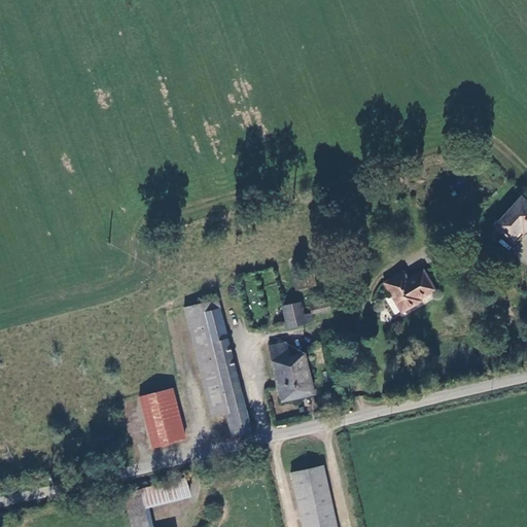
[(523,233),(526,227),(526,204),(520,198),(495,225),(511,240),(520,231),(523,233)]
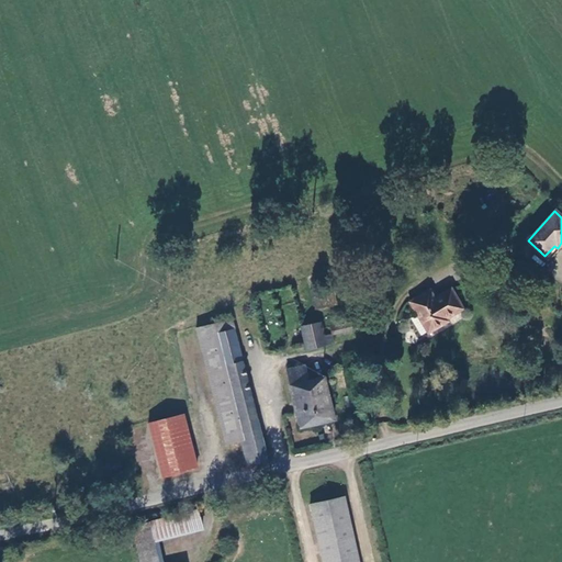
[(447,318),(463,308),(451,289),(435,299),(430,291),(411,302),(417,315),(411,318),(420,336),(427,333),(428,334),(449,322),(447,318)]
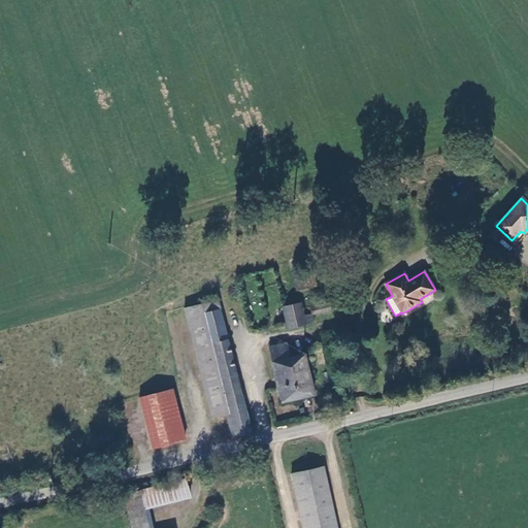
[(218,300),(199,304),(201,314),(220,309),(218,300)]
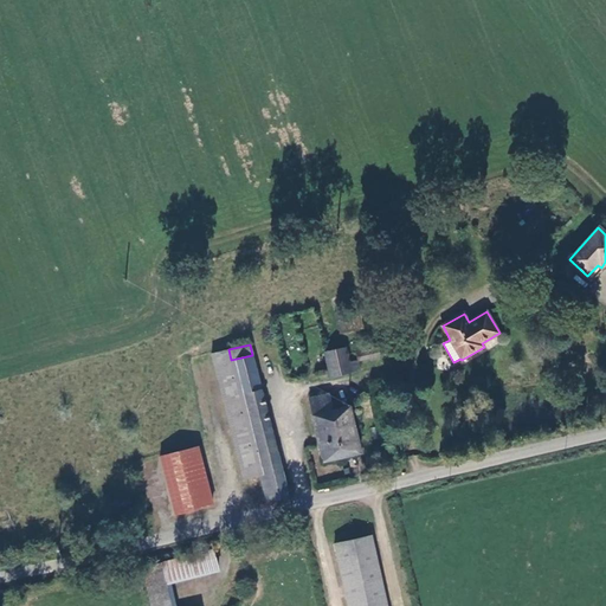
[(330,378),(359,371),(356,360),(350,362),(347,348),(324,353),(330,378)]
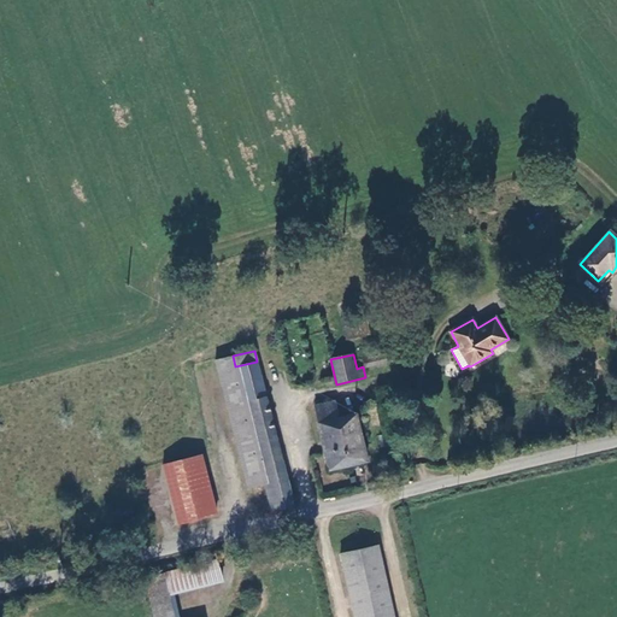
[(235,366),(233,356),(215,360),(247,487),(264,483),(271,510),(293,504),(257,362),(235,366)]
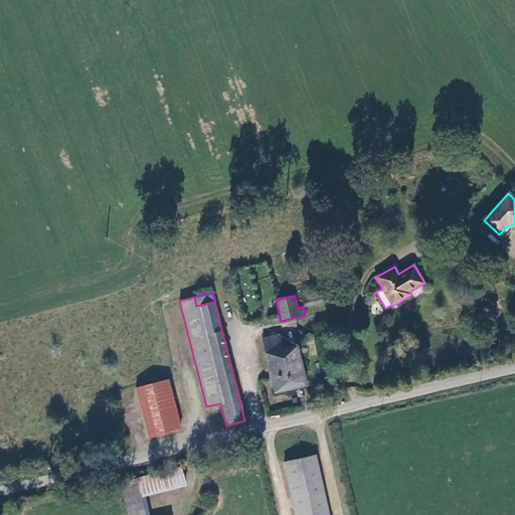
[(279,335),(263,340),(266,353),(283,349),(279,335)]
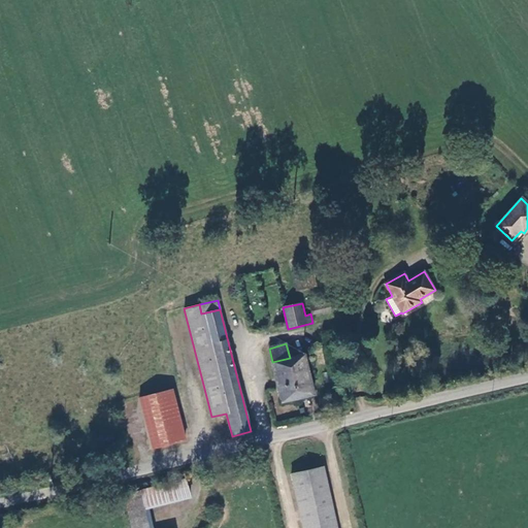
[(290,358),(272,362),(271,362),(281,402),(315,395),(304,355),(290,358)]
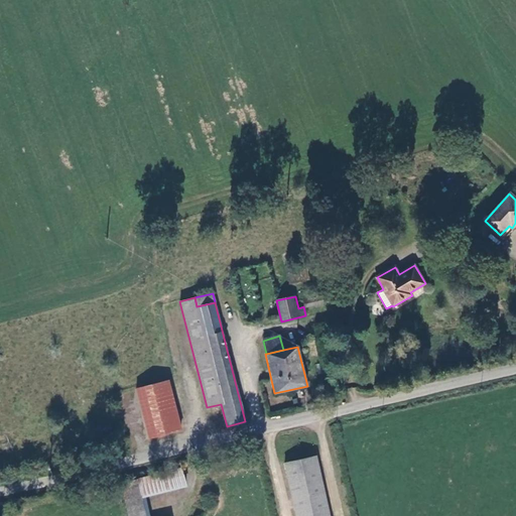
[(168,381),(136,389),(148,438),(180,430),(168,381)]
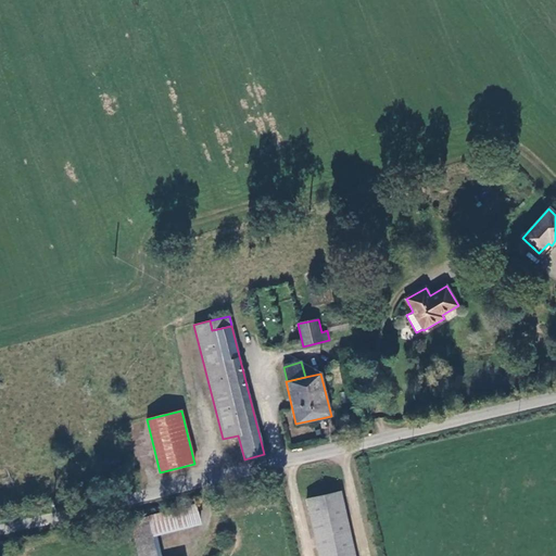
[(251,502),(262,498),(260,490),(249,493),(251,502)]
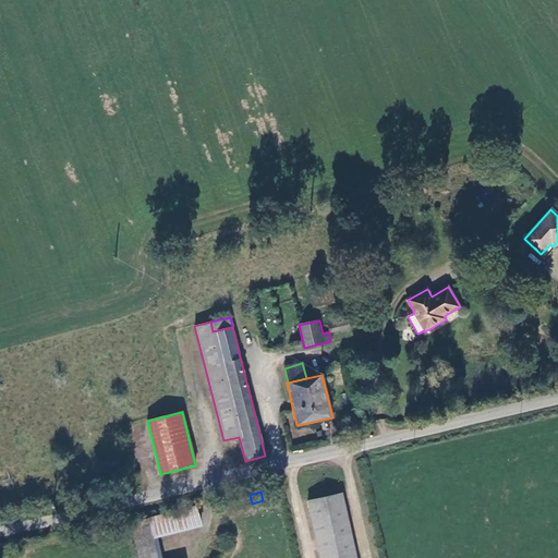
[(356,557),(342,494),(308,501),(320,557),(356,557)]
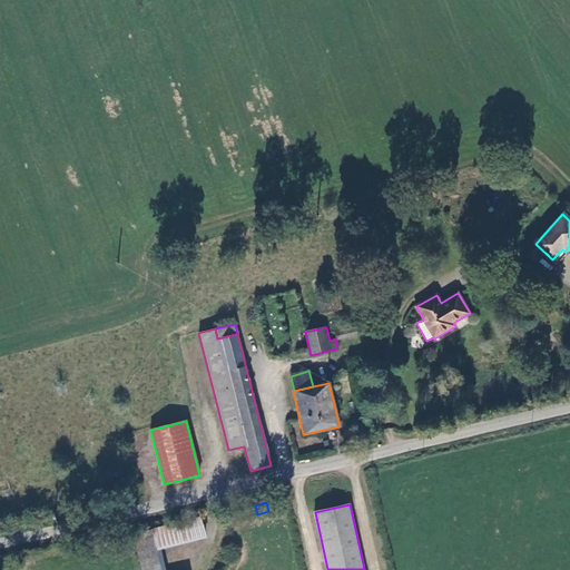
[(199,519),(131,534),(140,569),(160,569),(156,548),(204,537),(199,519)]
